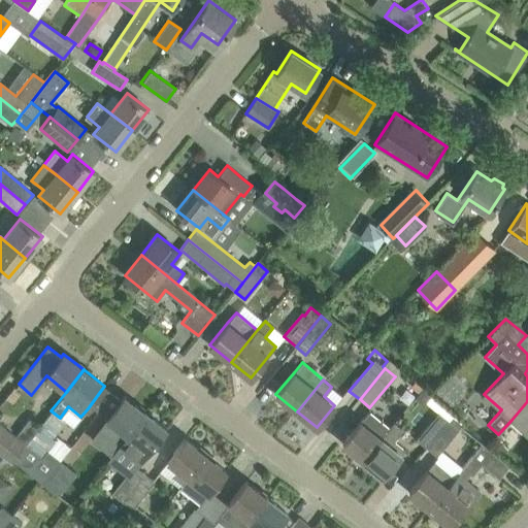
[(118,448),(144,413),(124,396),(106,419),(126,435),(117,447),(118,448)]
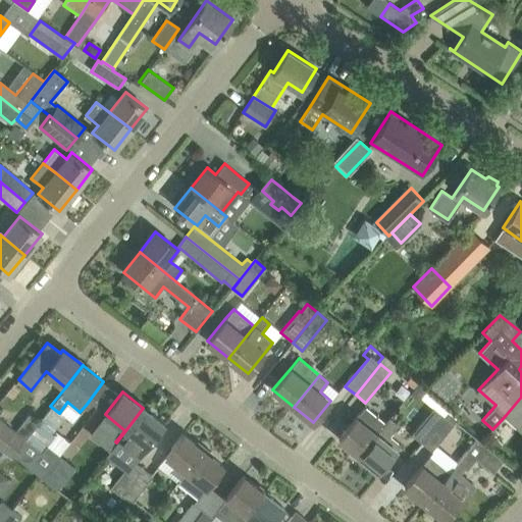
[(521,397),(506,415),(521,429),(521,397)]
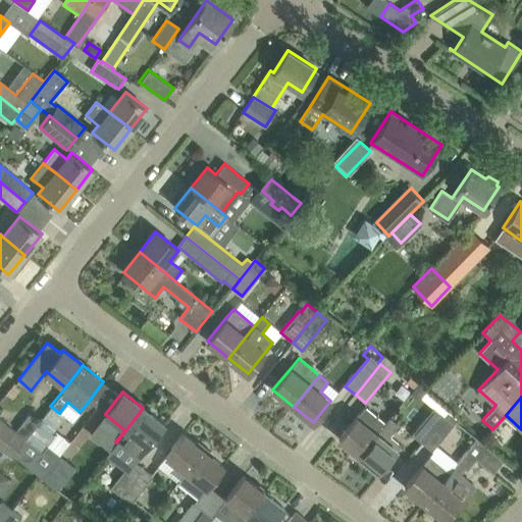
[(360,456),(389,418),(389,417),(384,423),(364,406),(338,437),(360,456)]
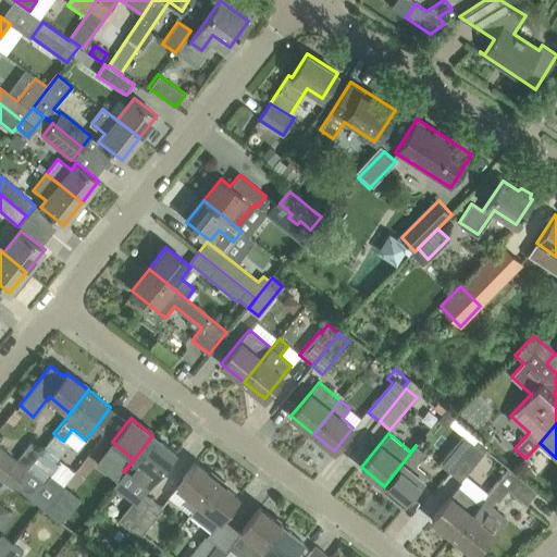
[(450,472),(474,444),(463,434),(440,462),(450,472)]
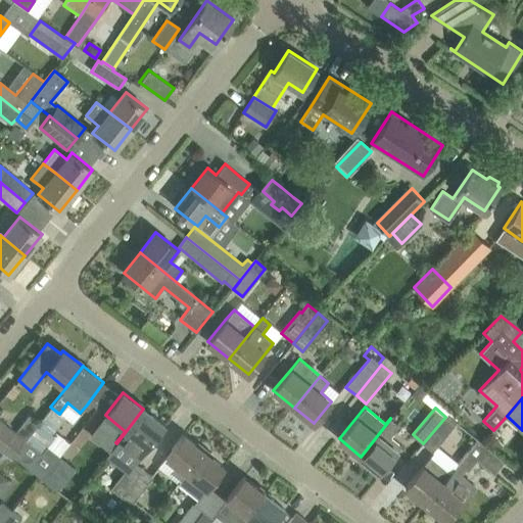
[(136,460),(146,447),(163,424),(143,409),(116,443),(136,460)]
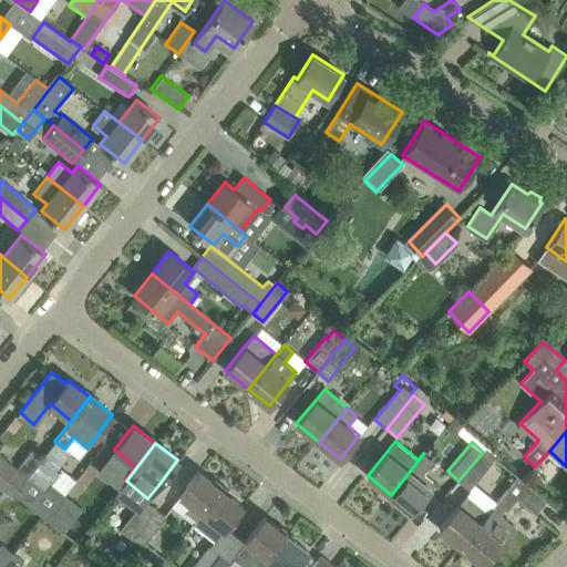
[(14,494),(29,476),(28,476),(41,460),(31,451),(18,468),(0,454),(0,486),(7,492),(13,496),(14,494)]
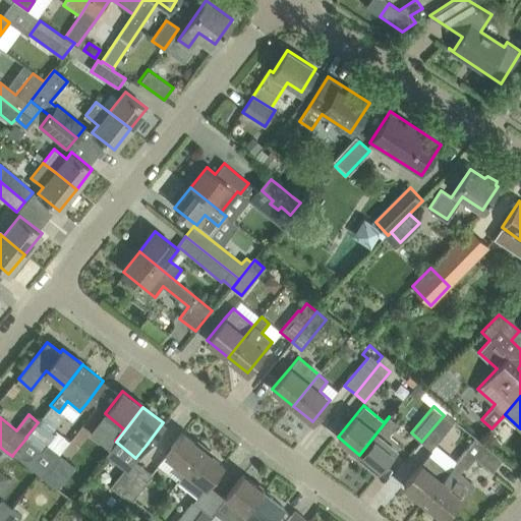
[(431,450),(453,423),(444,415),(421,442),(431,450)]
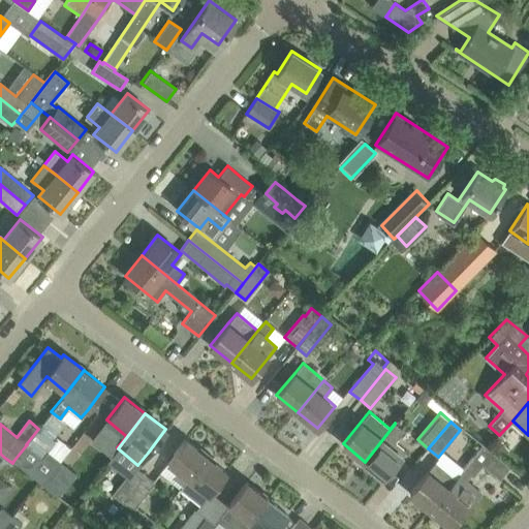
[(383,477),(402,455),(405,452),(395,441),(403,431),(395,424),(365,462),(383,477)]
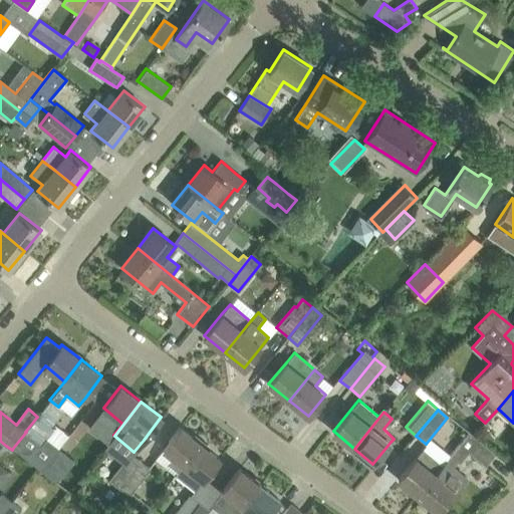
[(55,427),(49,439),(62,445),(68,432),(55,427)]
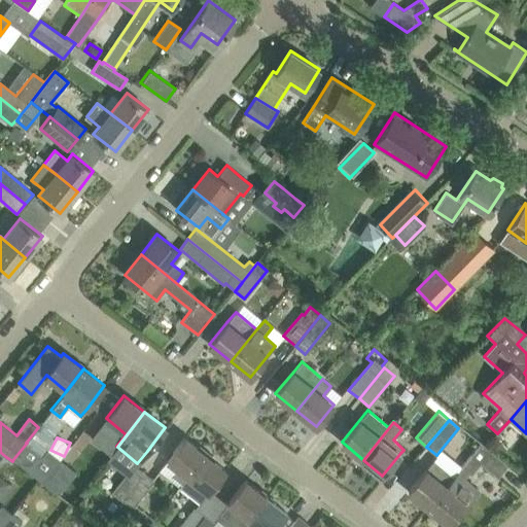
[(167,460),(166,461),(176,470),(170,480),(179,487),(182,484),(205,454),(184,437),(167,460)]
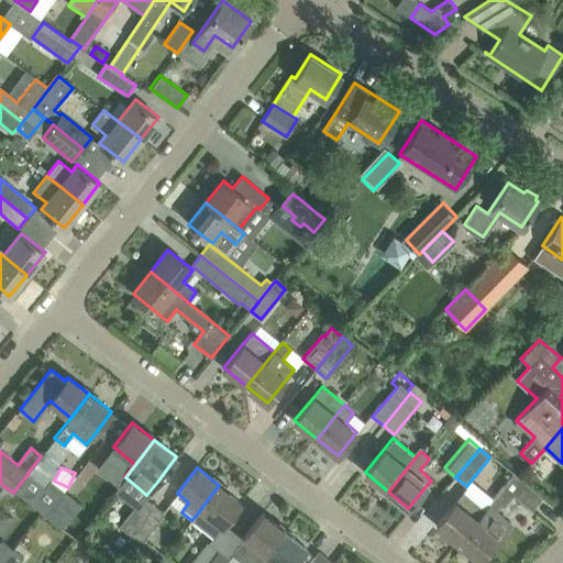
[(45,516),(65,490),(50,478),(44,486),(29,473),(14,490),(45,516)]
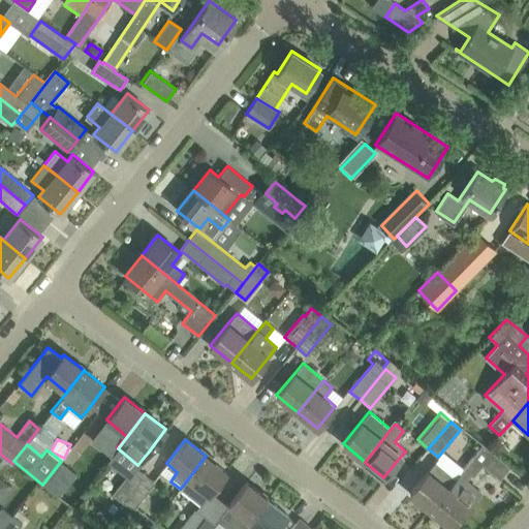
[(471,474),(473,475),(481,465),(499,479),(509,467),(484,444),(456,478),(457,479),(431,510),(450,526),(479,491),(467,480),(471,474)]
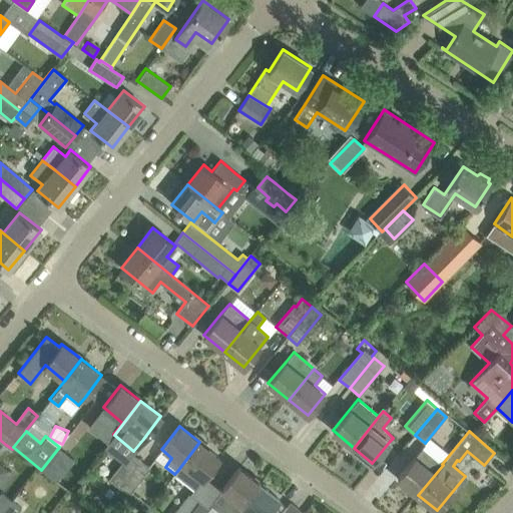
[(194,490),(204,477),(219,458),(199,442),(177,471),(174,474),(194,490)]
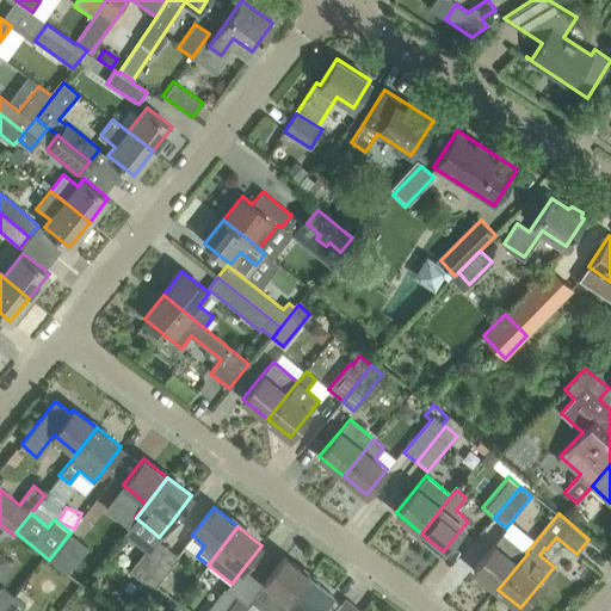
[(71,532),(49,560),(67,574),(88,548),(71,532)]
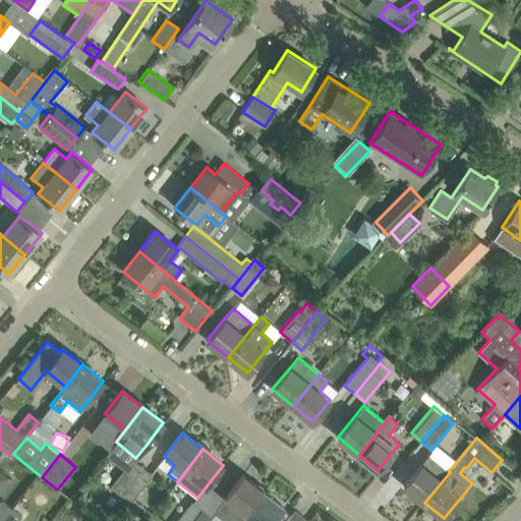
[(450,472),(449,471),(428,455),(420,464),(403,485),(424,503),(450,472)]
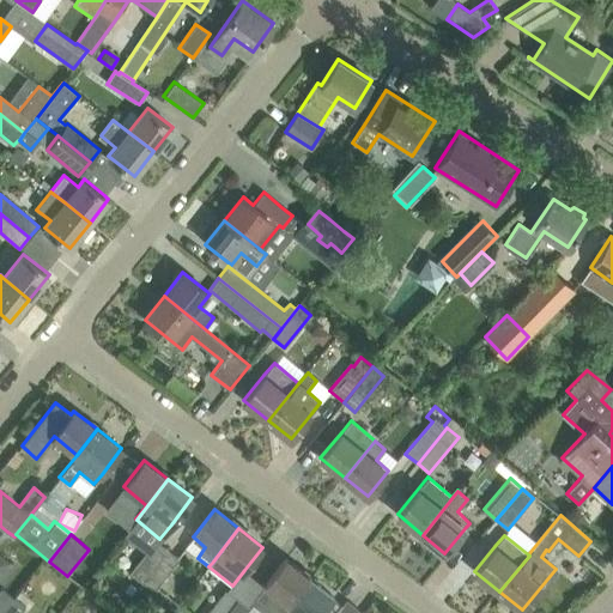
[(143,583),(169,550),(157,540),(129,572),(143,583)]
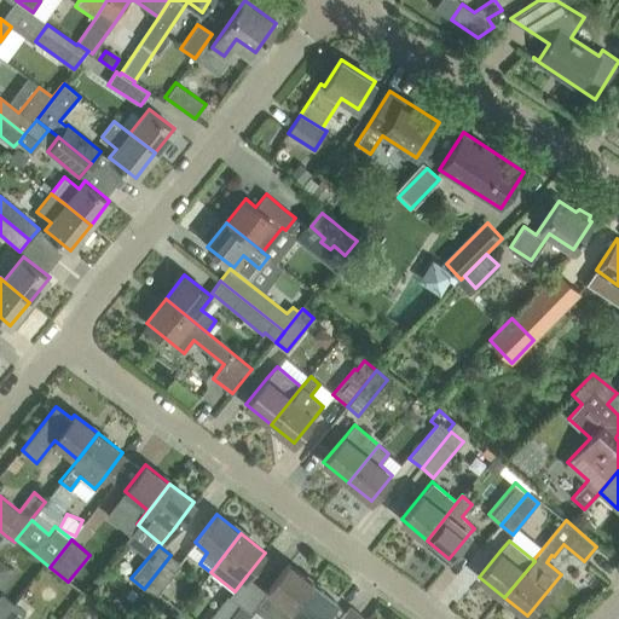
[(155,597),(181,563),(171,555),(144,589),(155,597)]
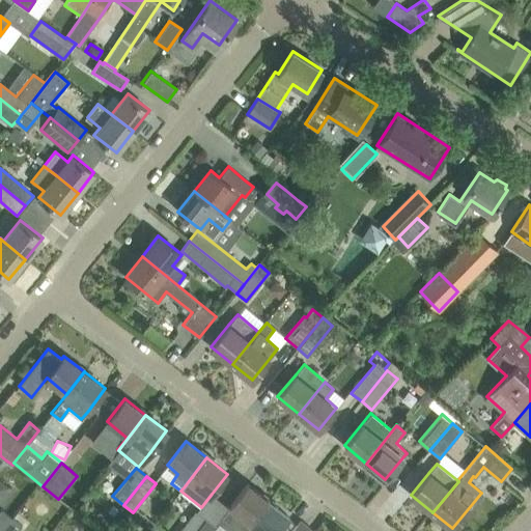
[(206,519),(197,530),(245,530),(269,501),(247,483),(229,507),(215,525),(206,519)]
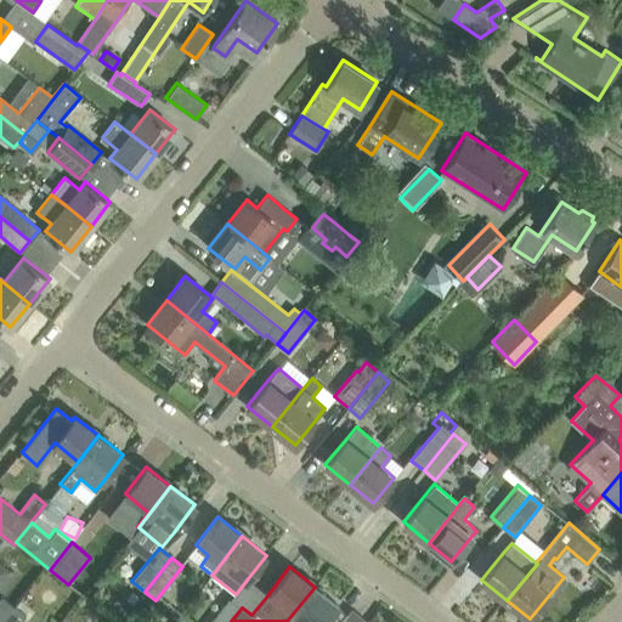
[(0,621),(13,606),(32,584),(20,574),(1,597),(0,598),(0,621)]
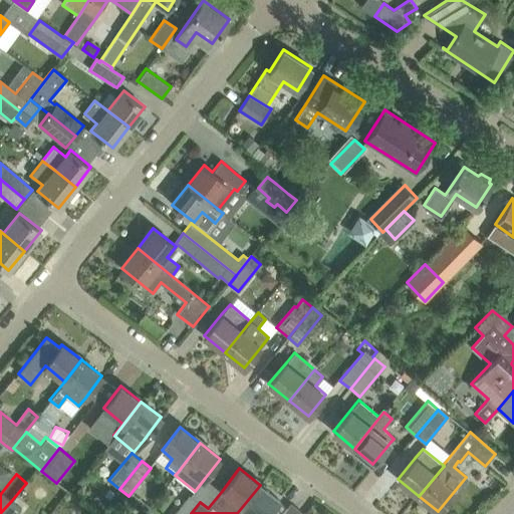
[(268,513),(279,500),(260,485),(237,513),(268,513)]
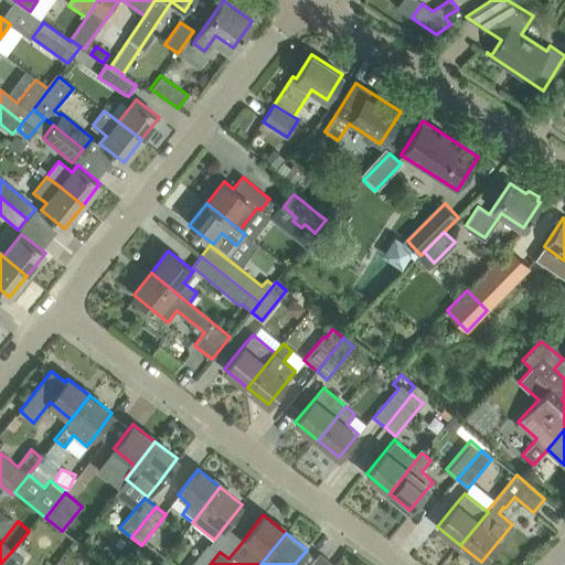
[(210,564),(220,552),(209,543),(191,564),(210,564)]
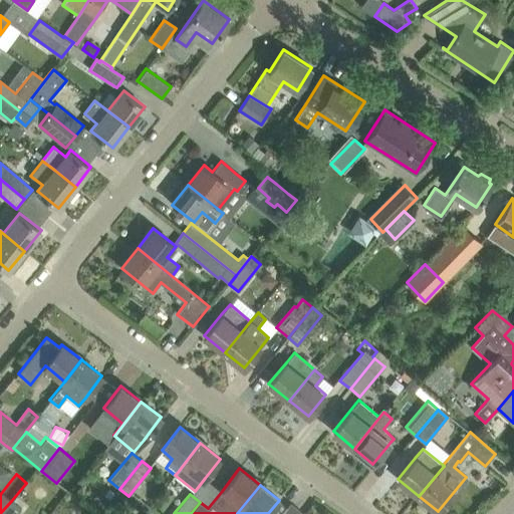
[(16,513),(21,509),(11,501),(0,513),(16,513)]
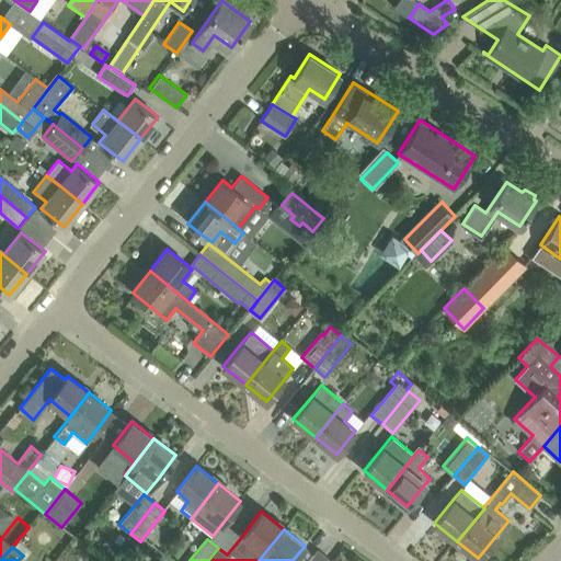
[(325,560),(329,558),(317,549),(307,560),(325,560)]
